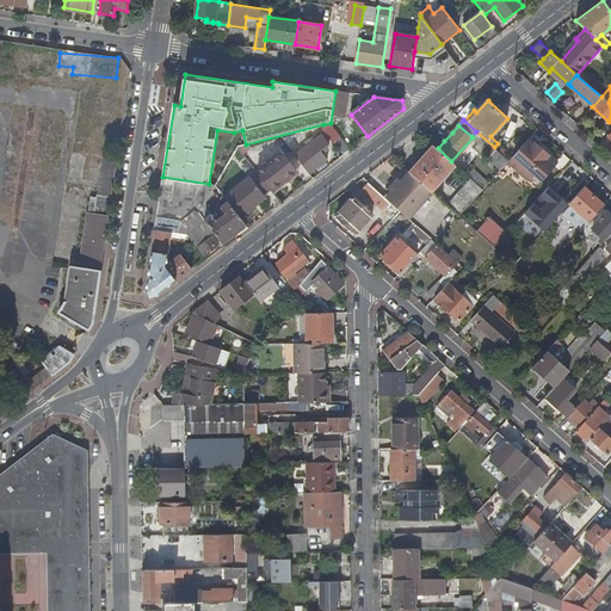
[(449,130),(442,139),(444,141),(452,133),(449,130)]
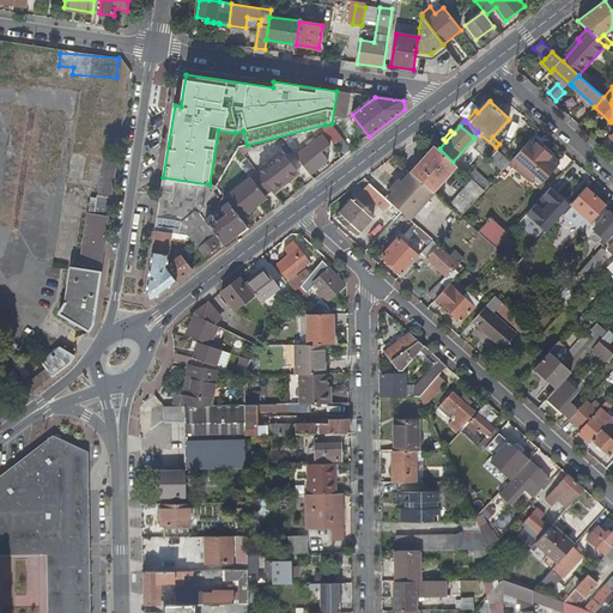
[(310,175),(322,165),(326,163),(328,161),(323,155),(327,151),(325,149),(329,144),(323,135),(296,156),(310,175)]
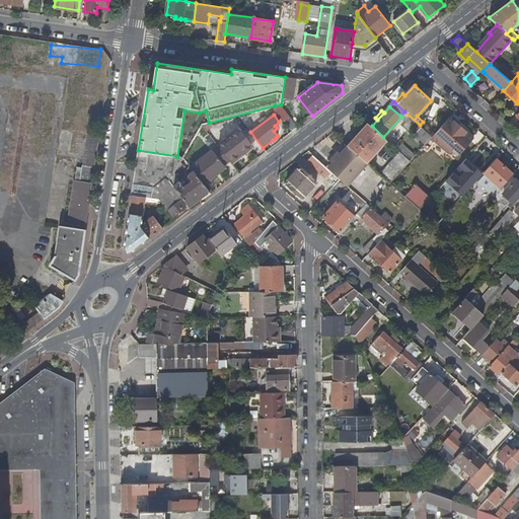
[(290,130),(296,125),(289,116),(285,119),(284,121),(290,130)]
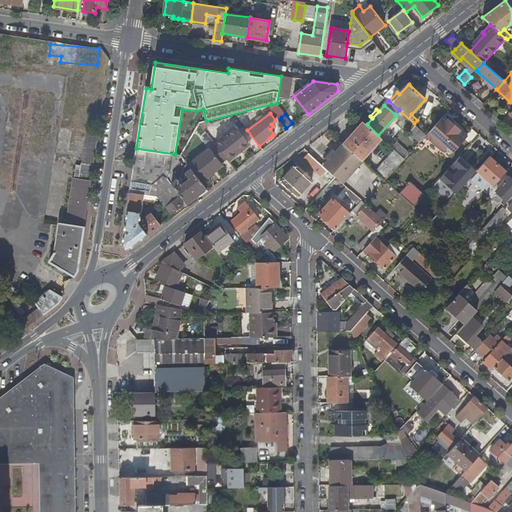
[(448,146),(454,151),(467,136),(444,115),(426,134),(444,151),(448,146)]
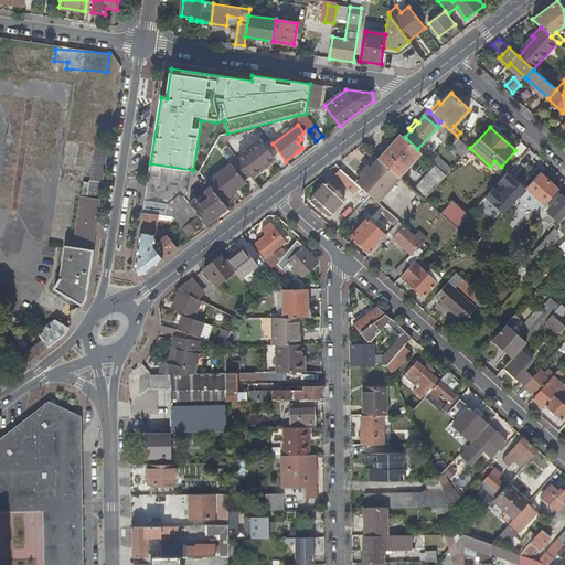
[(400,177),(422,152),(417,149),(405,137),(402,135),(380,159),(400,177)]
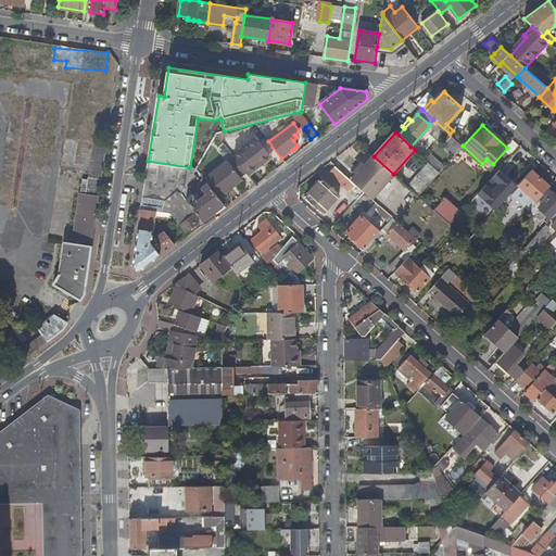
[(443,143),(455,154),(463,146),(451,135),(443,143)]
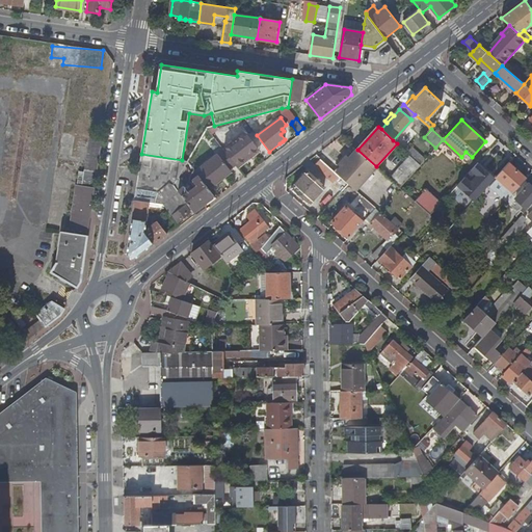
[(244,132),(223,149),(224,150),(235,163),(237,166),(258,150),(244,132)]
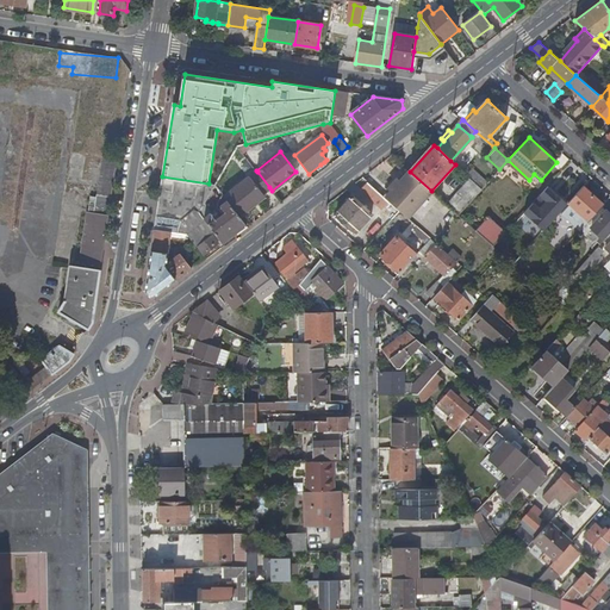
[(91,197),(83,240),(104,242),(117,159),(103,156),(97,197),(91,197)]
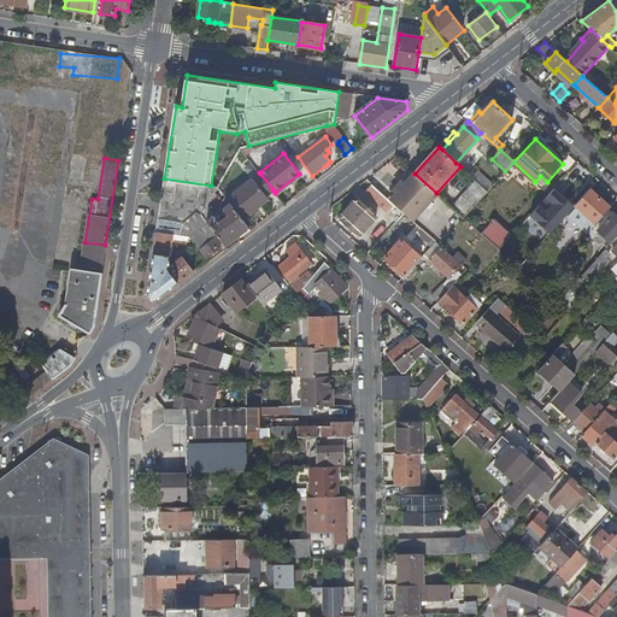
[(475,168),(469,175),(476,181),(488,192),(494,184),(475,168)]
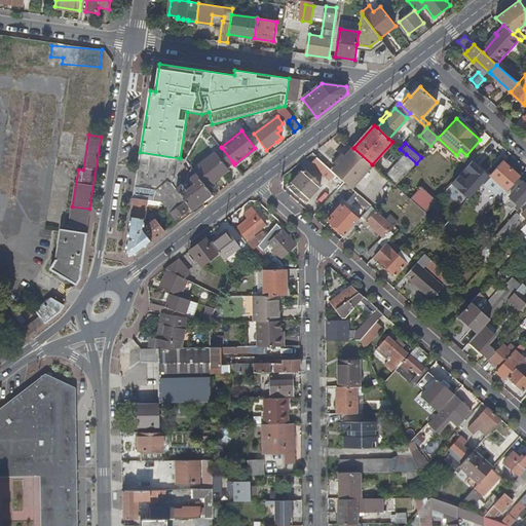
[(226,166),(232,161),(222,148),(193,170),(205,186),(228,168),(226,166)]
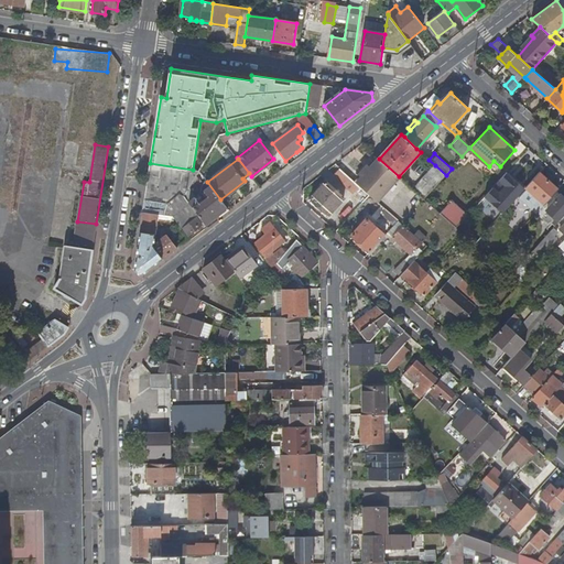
[(354,170),(343,159),(336,163),(340,167),(348,175),(354,170)]
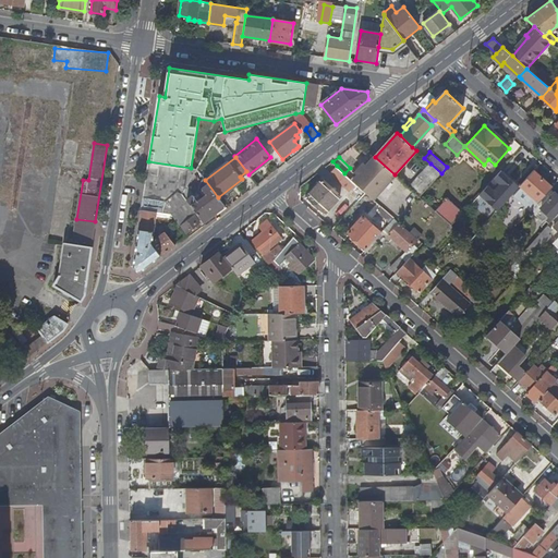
[(395,174),(375,157),(366,166),(364,164),(350,179),(353,181),(374,199),(396,174),(395,174)]
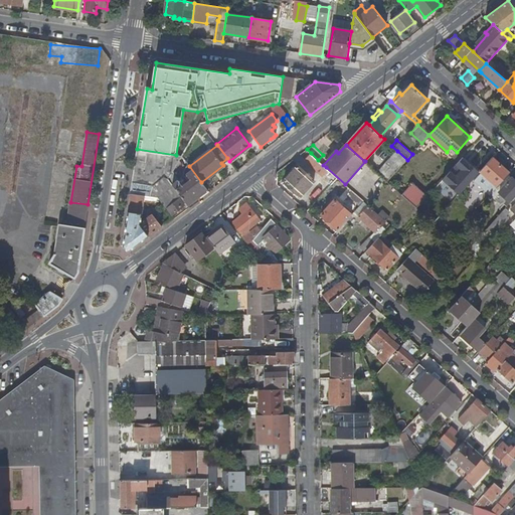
[(172,155),(143,151),(137,149),(130,193),(144,195),(157,197),(158,197),(160,192),(166,183),(168,179),(182,156),(172,155)]
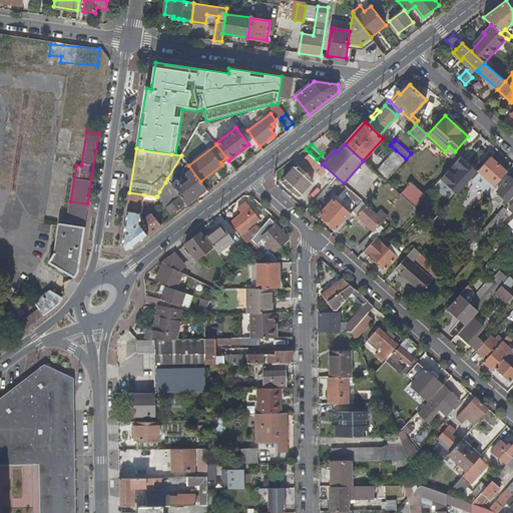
[(396,150),(377,172),(386,180),(406,159),(396,150)]
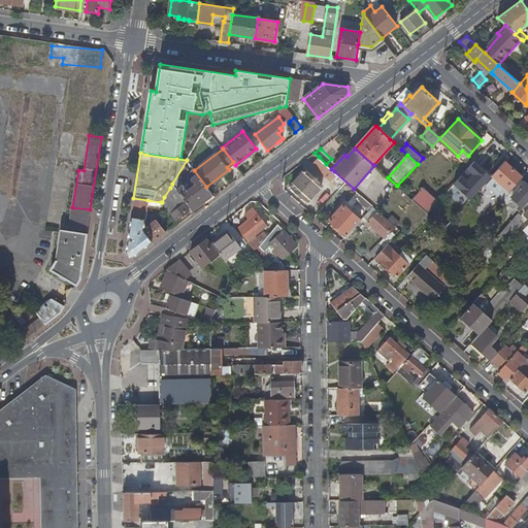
[(329,177),(334,171),(331,169),(326,164),(319,157),(314,163),(329,177)]
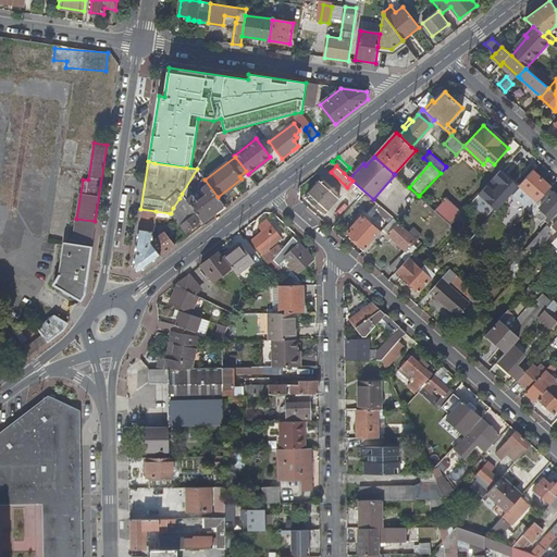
[(203,222),(224,206),(218,197),(205,180),(201,176),(198,183),(200,186),(202,184),(205,186),(201,188),(206,194),(197,201),(190,193),(200,174),(197,169),(182,194),(185,197),(188,202),(203,222)]
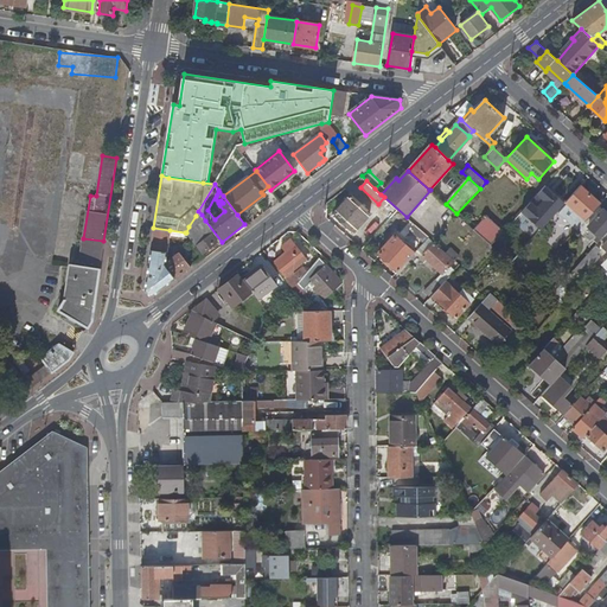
[(560,213),(577,230),(599,205),(601,203),(581,185),(566,203),(568,204),(560,213)]
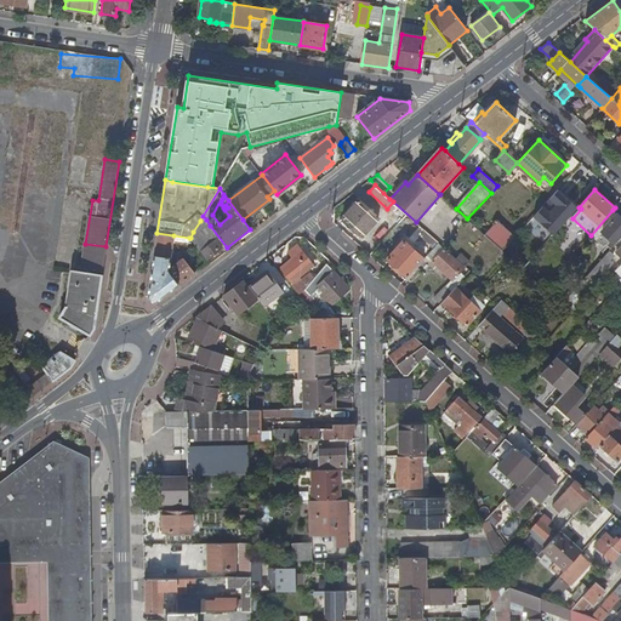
[(359,200),(342,218),(354,229),(363,237),(379,218),(359,200)]
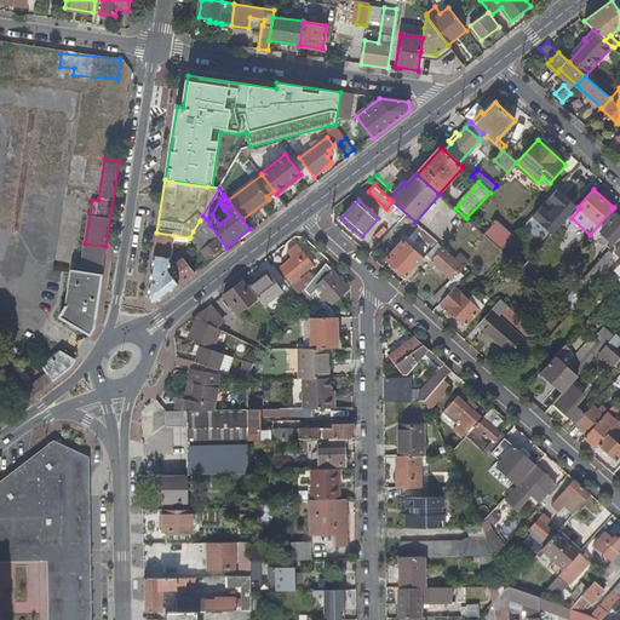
[(603,233),(615,244),(619,236),(619,217),(612,210),(590,235),(596,240),(603,233)]
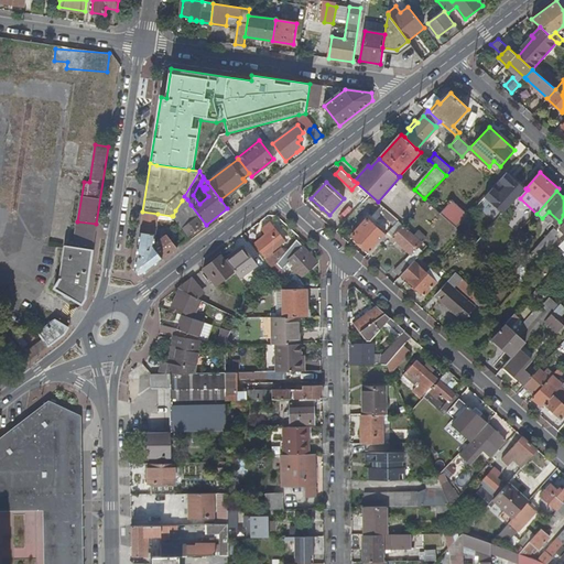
[(320,210),(322,208),(311,198),(308,201),(320,210)]
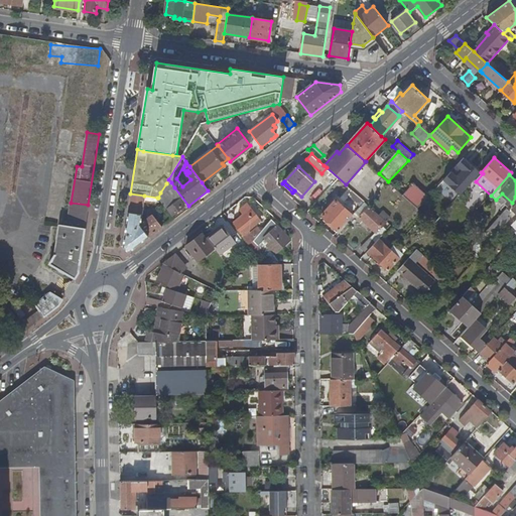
[(171,189),(174,187),(171,182),(168,185),(166,183),(160,192),(164,198),(167,195),(166,194),(171,189)]
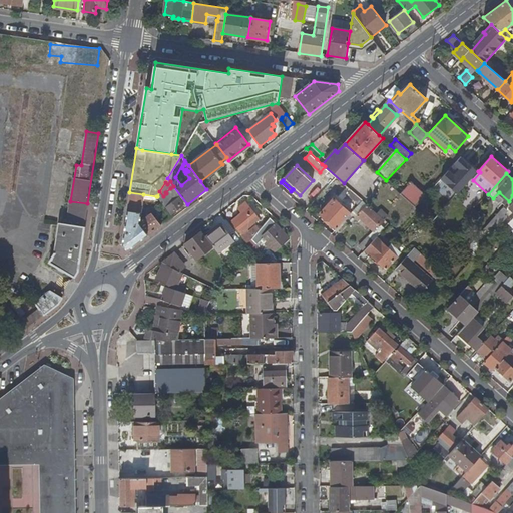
[(415,206),(426,194),(412,181),(401,194),(409,202),(415,206)]
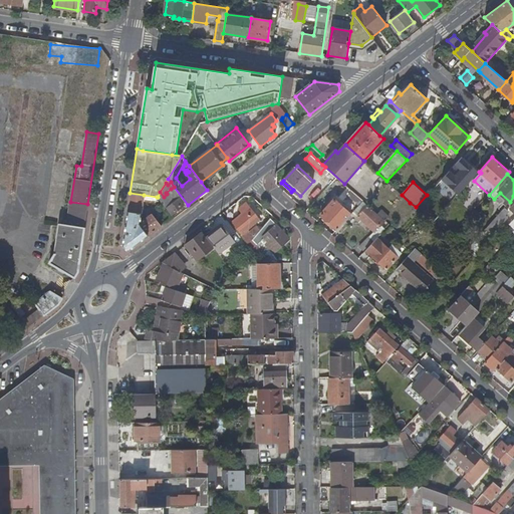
[(183,205),(171,189),(166,193),(167,194),(164,197),(160,192),(158,197),(159,198),(162,202),(171,214),(183,205)]
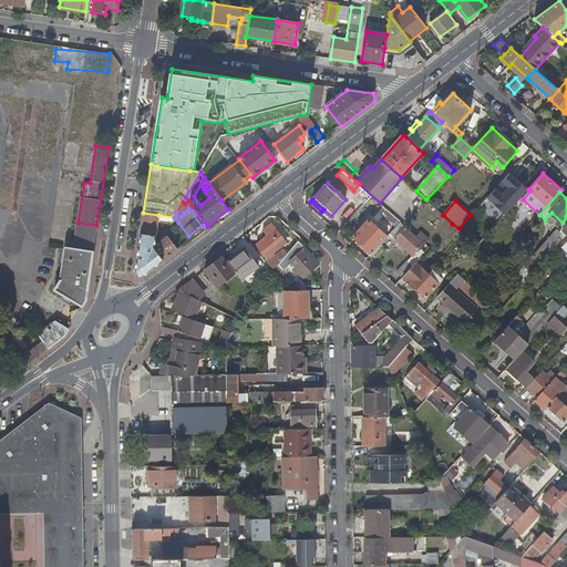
[(173,228),(178,223),(175,218),(174,217),(173,217),(158,215),(143,213),(141,233),(135,271),(141,277),(163,259),(177,248),(166,235),(156,245),(154,244),(155,235),(157,222),(169,224),(173,228)]
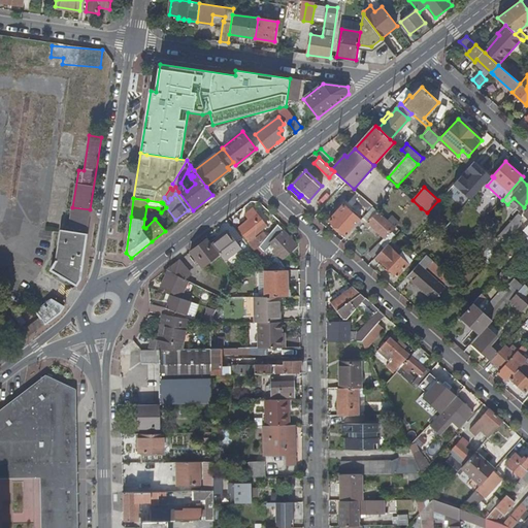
[(329,220),(337,227),(347,235),(361,220),(343,204),(329,220)]
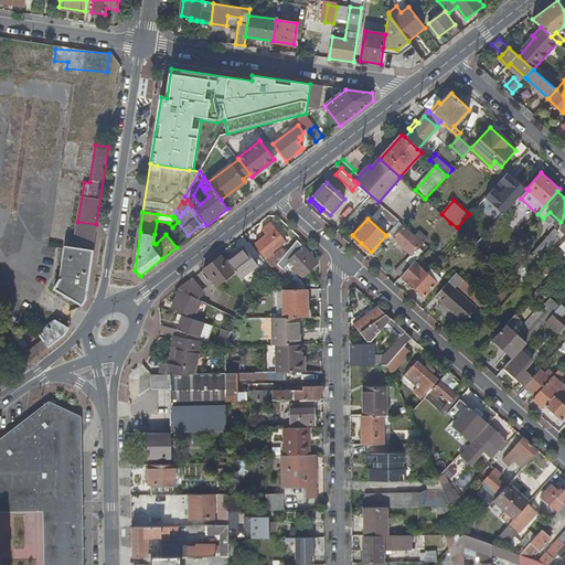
[(393,238),(405,225),(400,221),(387,233),(393,238)]
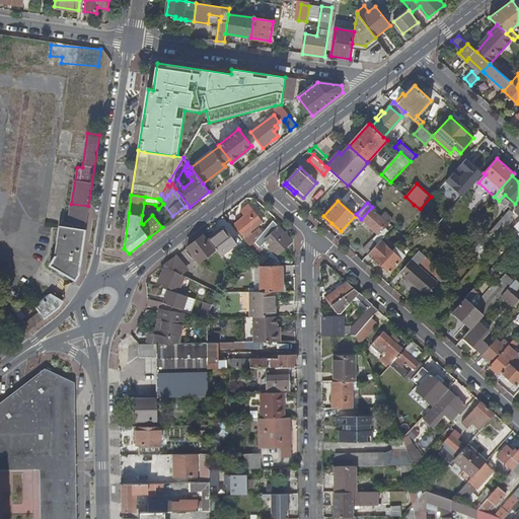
[(49,265),(74,280),(78,274),(85,229),(88,206),(71,204),(67,226),(60,225),(55,254),(49,265)]
